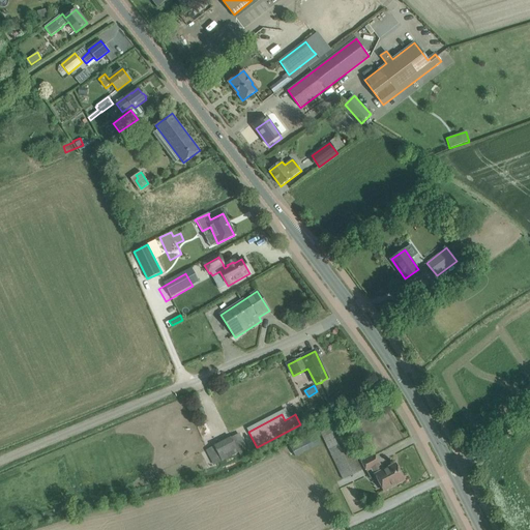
[(340,424),(321,433),(340,471),(343,479),(361,471),(340,424)]
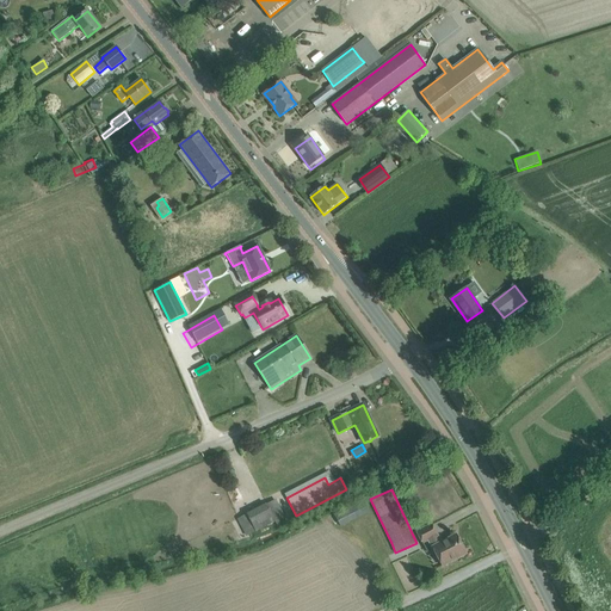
[(265,504),(234,518),(241,536),(273,522),(265,504)]
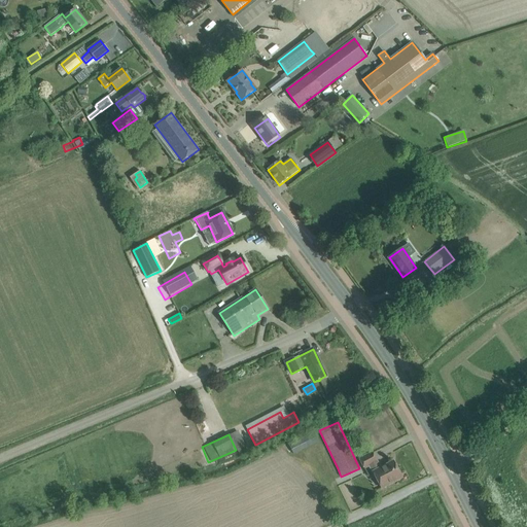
[(295,437),(287,443),(293,454),(302,450),(295,437)]
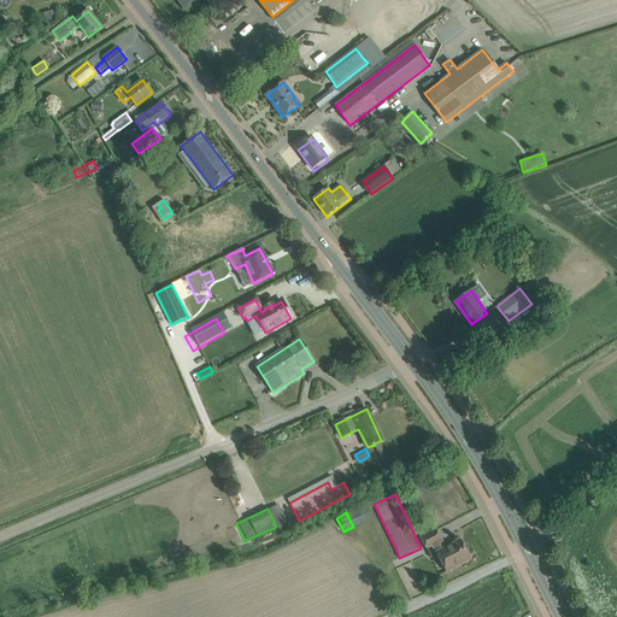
[(436,529),(421,538),(427,548),(433,545),(436,552),(446,571),(471,559),(460,540),(441,551),(438,542),(442,541),(436,529)]
